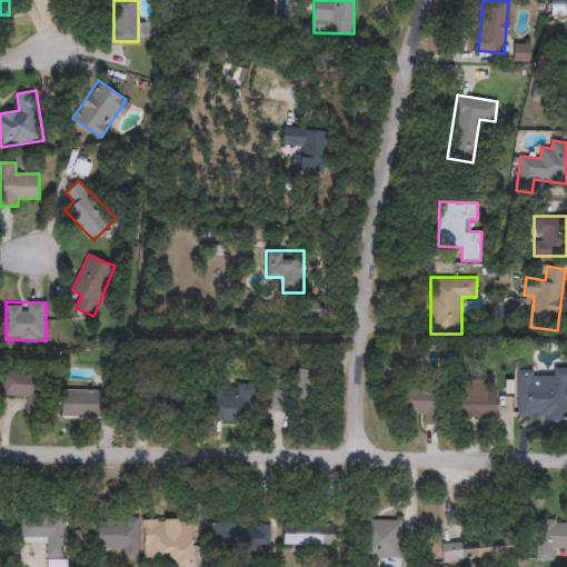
[(276,389),(289,393),(294,367),(317,371),(309,410),(274,403),(276,389)]
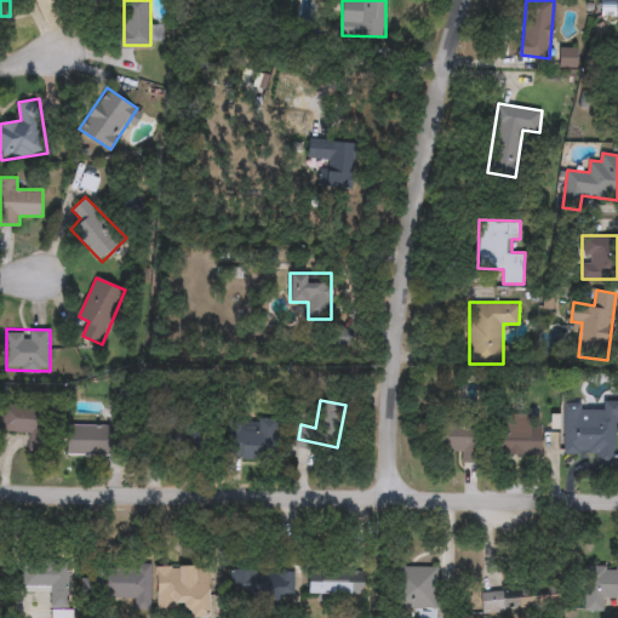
[(617,464),(596,464),(596,452),(562,451),(565,402),(583,402),(583,407),(604,408),(604,400),(617,400),(617,464)]
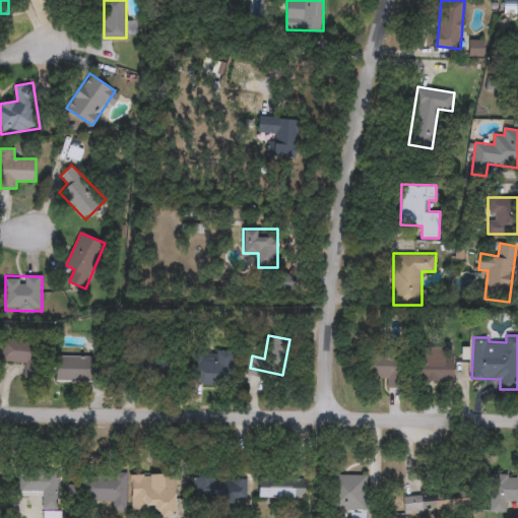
[(26,363),(3,361),(5,337),(43,340),(40,378),(25,377),(26,363)]
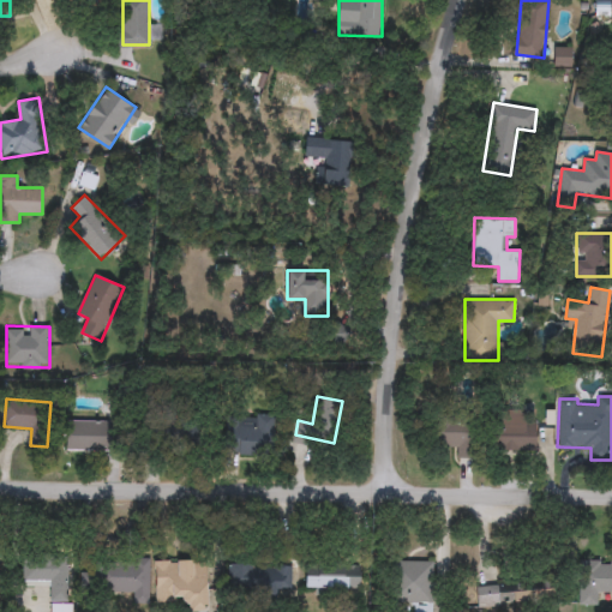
[(489,450),(489,411),(534,411),(534,450),(489,450)]
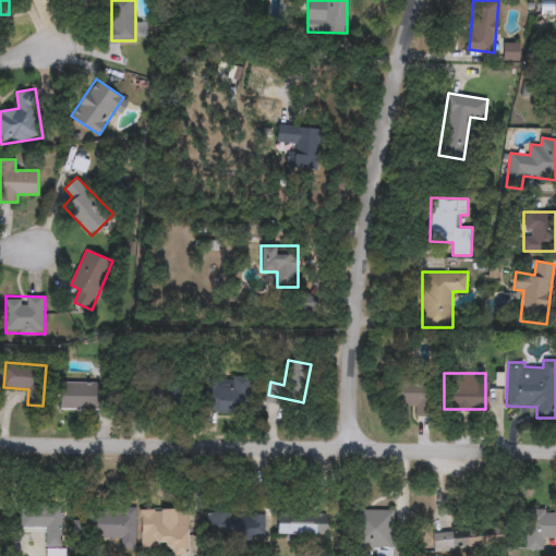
[(249,414),(203,411),(205,375),(252,378),(249,414)]
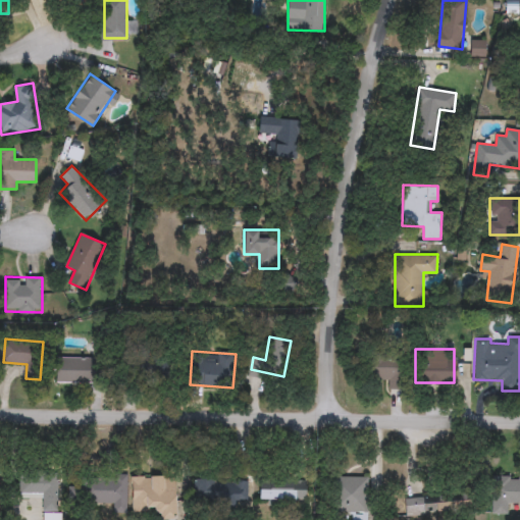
[(369,378),(370,352),(405,352),(404,388),(387,388),(387,379),(369,378)]
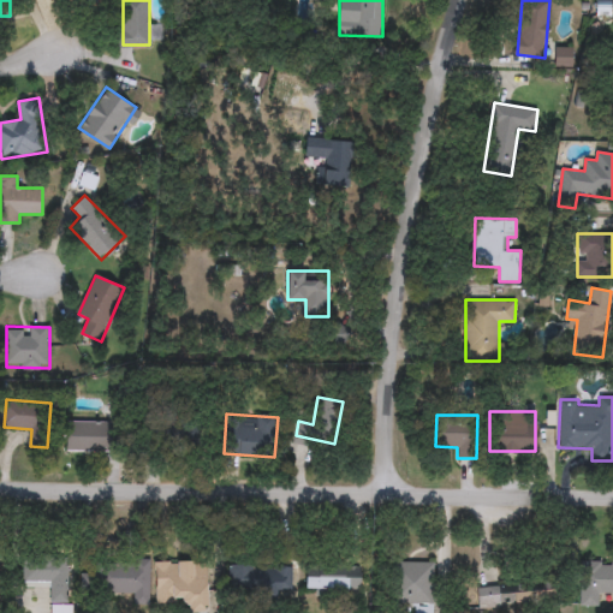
[(197,420),(195,450),(148,446),(149,430),(172,432),(172,418),(197,420)]
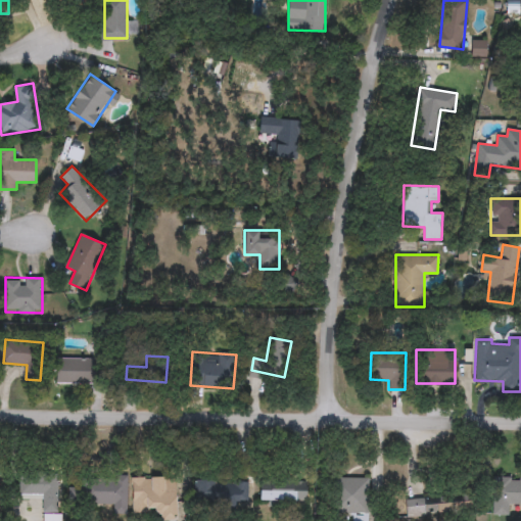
[(108,358),(108,383),(58,383),(58,358),(108,358)]
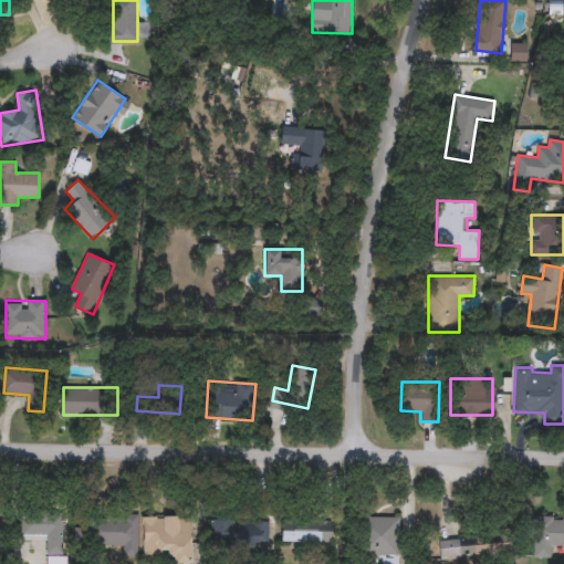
[(66,563),(48,563),(48,536),(23,536),(23,511),(66,511),(66,563)]
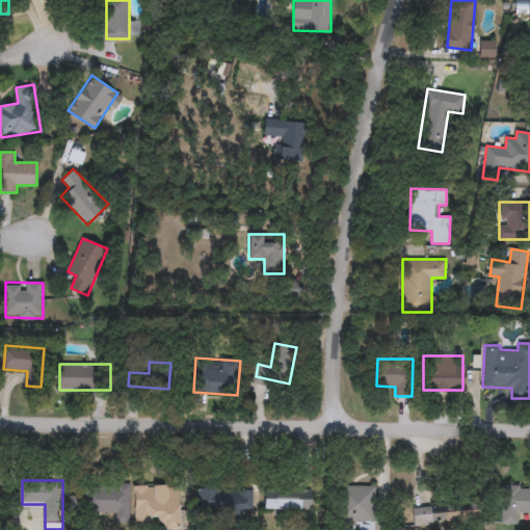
[(130,515),(76,517),(76,485),(130,484),(130,515)]
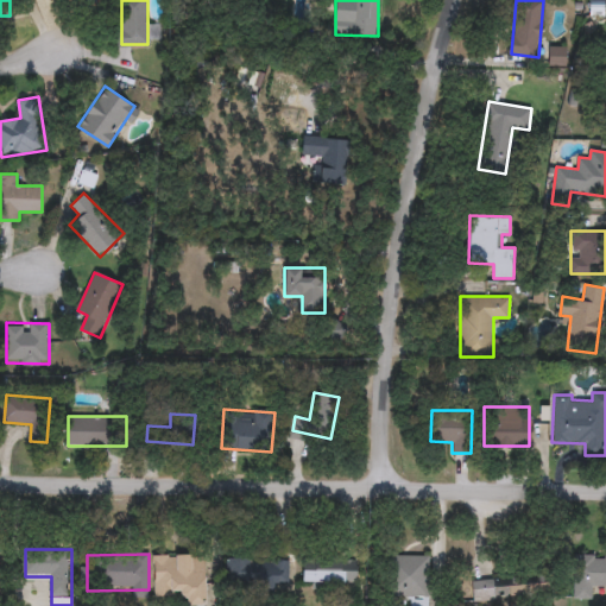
[(153,554),(206,554),(206,604),(155,605),(153,554)]
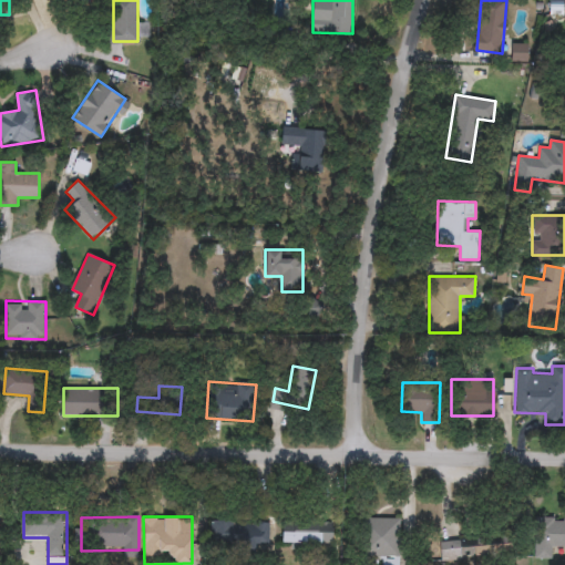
[(401,517),(401,555),(362,555),(362,517),(401,517)]
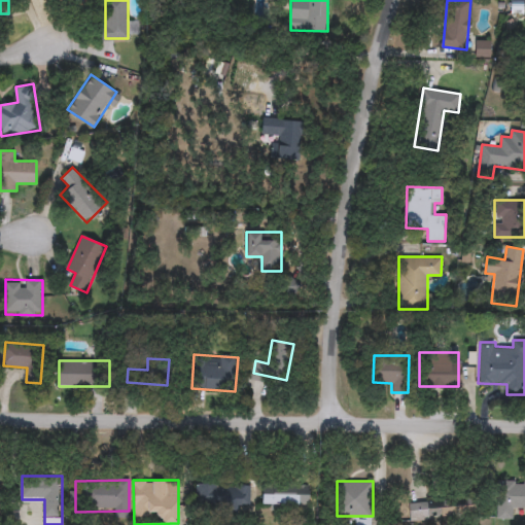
[(524,506),(514,506),(514,518),(497,518),(497,481),(524,481),(524,506)]
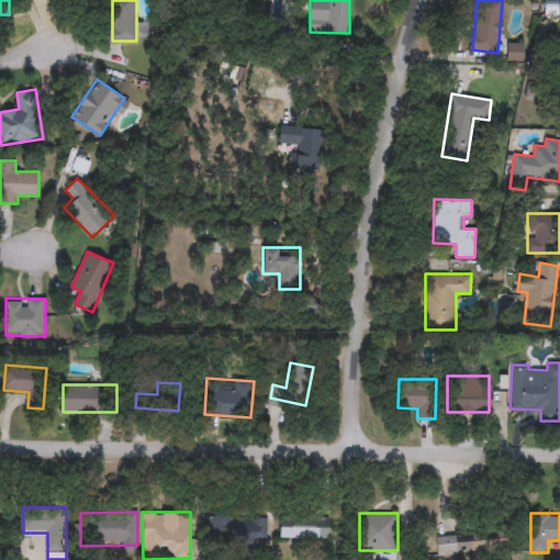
[(329,540),(279,539),(279,515),(331,516),(329,540)]
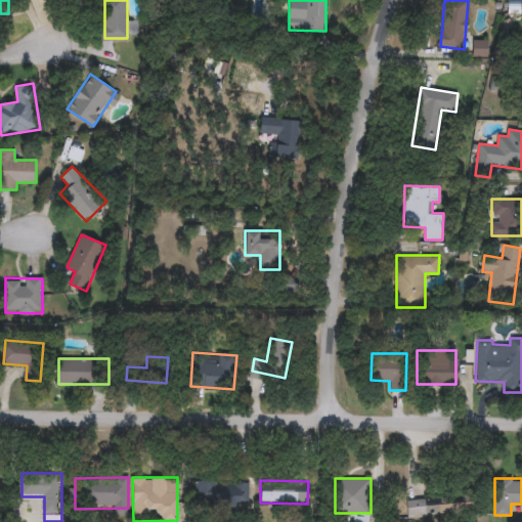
[(250,506),(198,505),(198,481),(251,482),(250,506)]
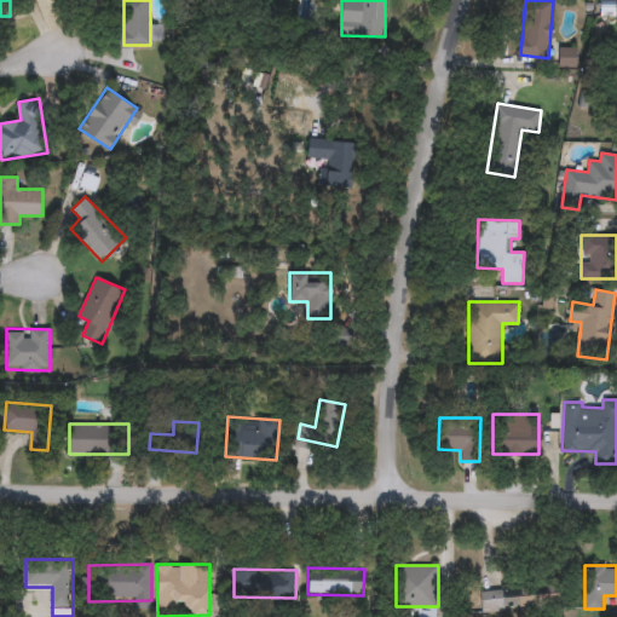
[(558,609),(482,611),(482,588),(558,584),(558,609)]
